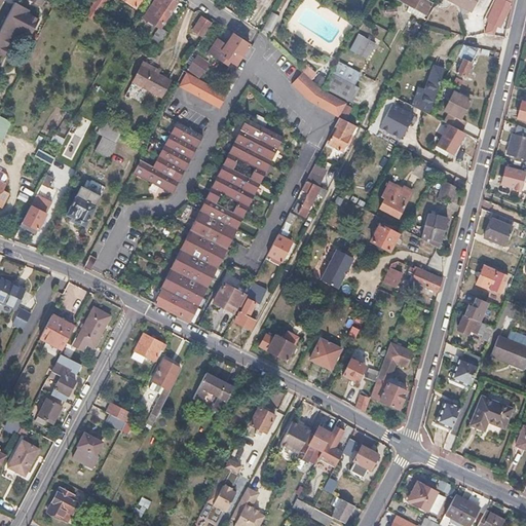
[(106,0),(88,0),(94,3),(85,15),(92,20),(106,0)]
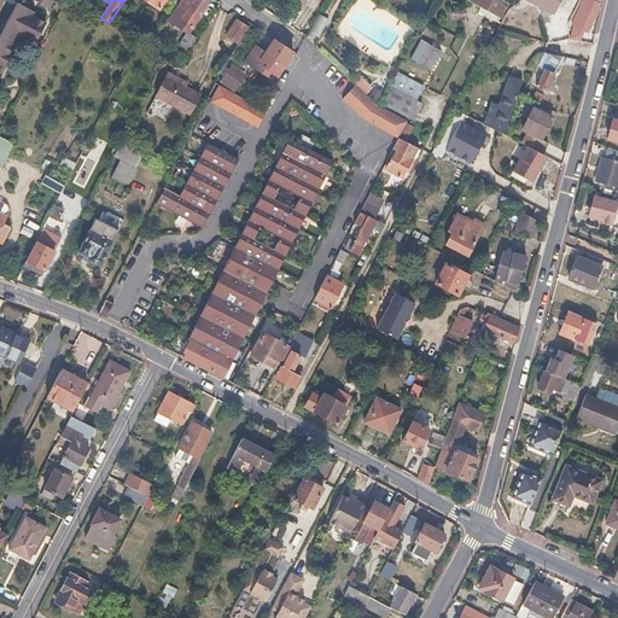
[(144,0),(158,10),(165,0),(144,0)]
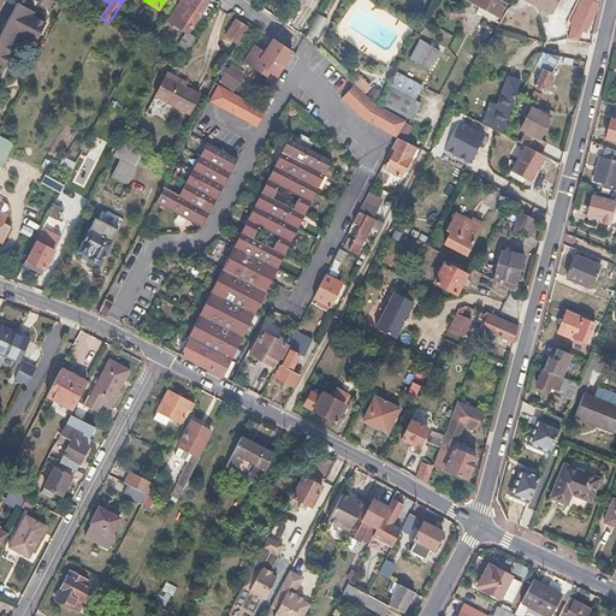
[(207,4),(201,0),(181,0),(167,22),(184,34),(175,48),(184,54),(195,37),(188,33),(207,4)]
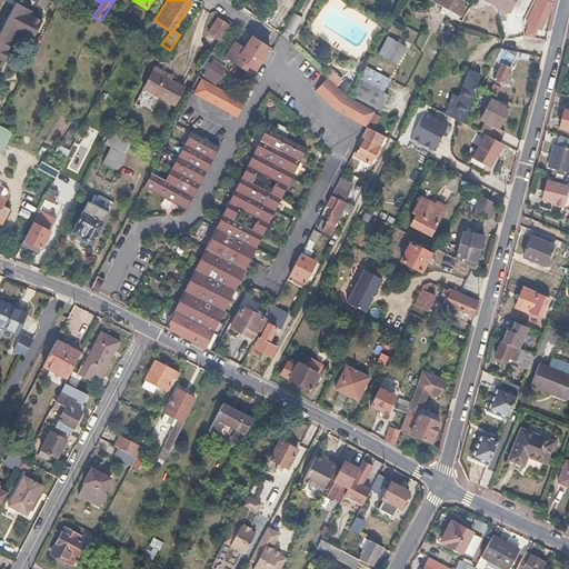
[(437,0),(439,1),(436,6),(456,19),(466,5),(459,0),(437,0)]
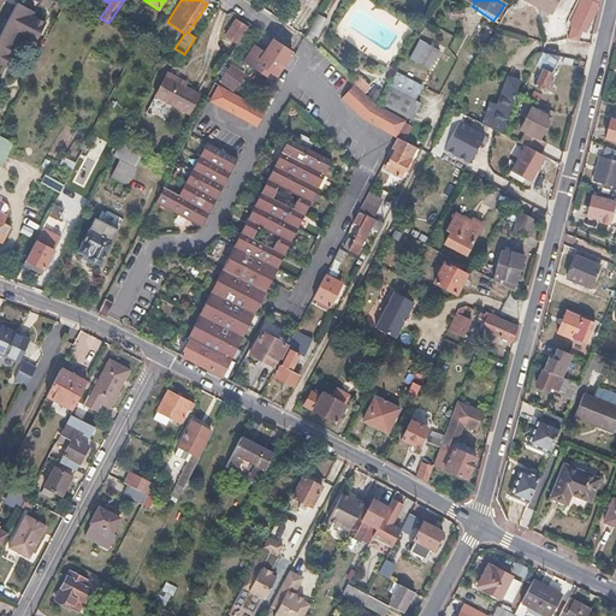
[(558,0),(523,0),(551,16),(558,0)]
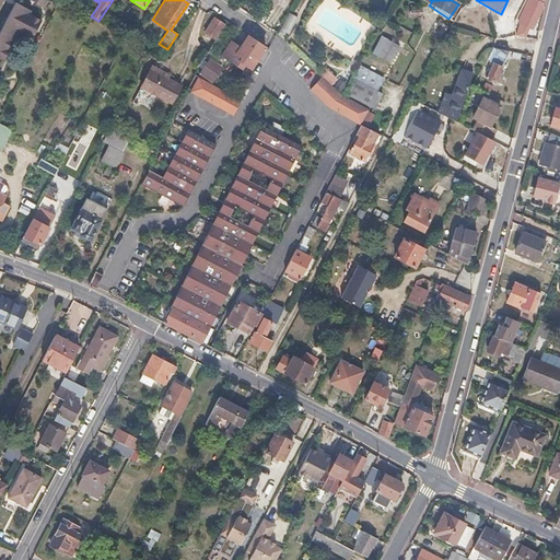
[(528,0),(523,13),(527,15),(523,25),(531,28),(541,7),(544,0),(528,0)]
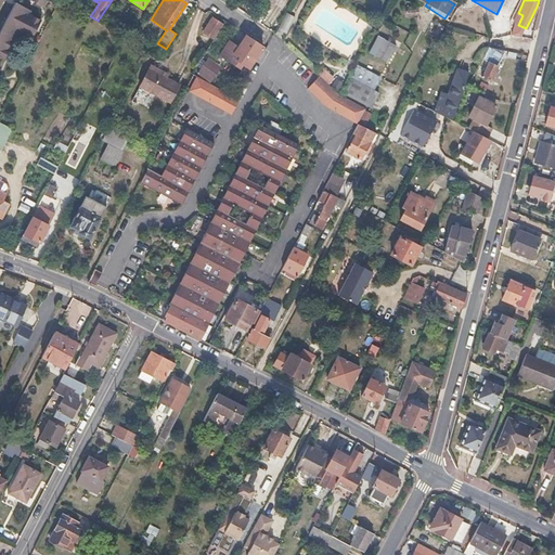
[(30,11),(15,2),(0,30),(0,59),(4,61),(18,34),(31,40),(41,21),(29,14),(30,11)]
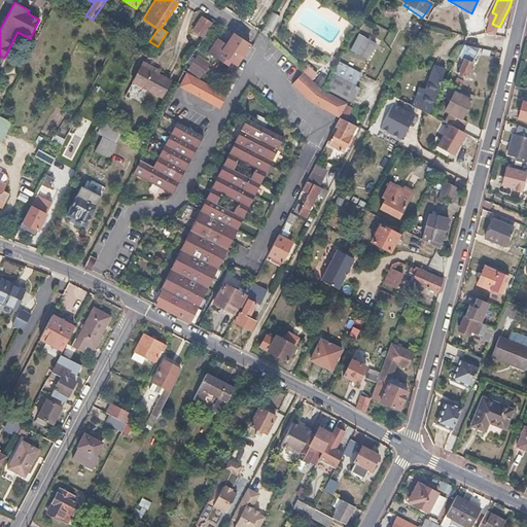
[(512,7),(510,6),(499,27),(501,28),(512,7)]
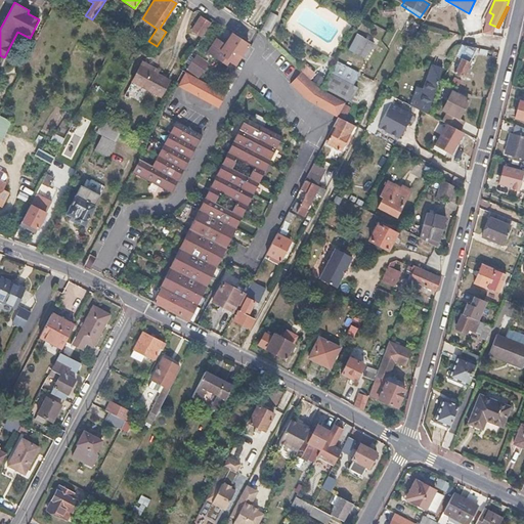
[(269,35),(278,16),(270,12),(261,31),(269,35)]
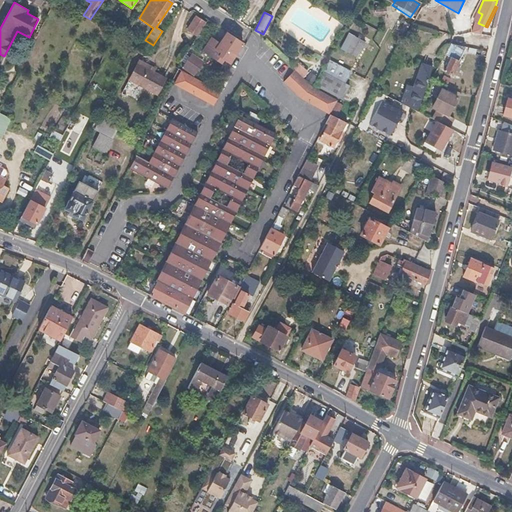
[(204,22),(196,16),(186,30),(195,36),(204,22)]
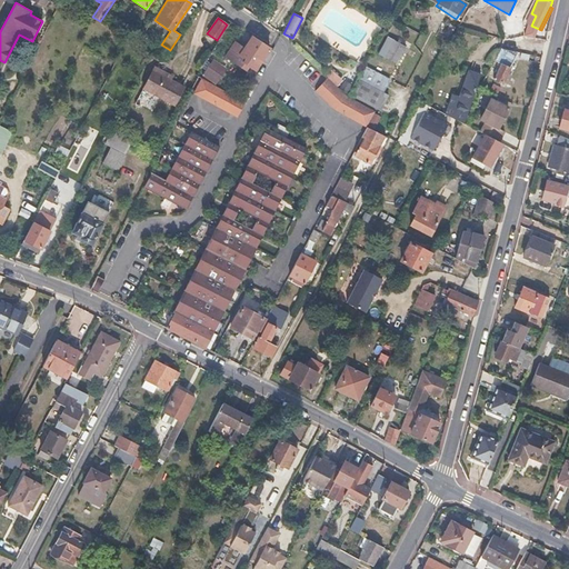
[(248,66),(255,70),(269,49),(269,48),(251,37),(243,49),(240,55),(246,59),(243,62),(240,67),(246,70),(248,66)]
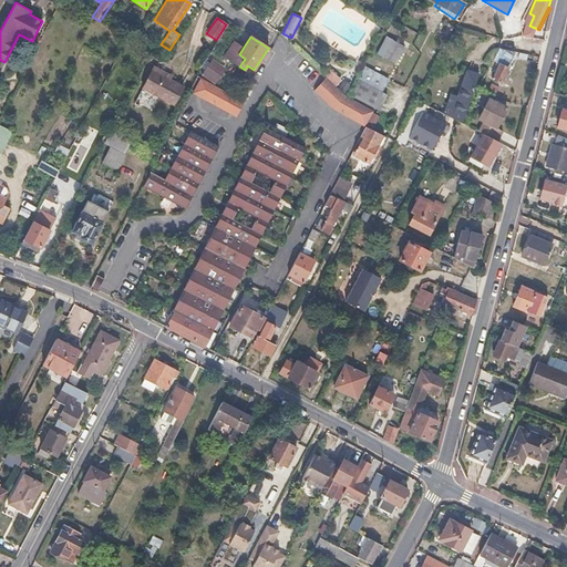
[(405,43),(390,39),(388,47),(402,52),(405,43)]
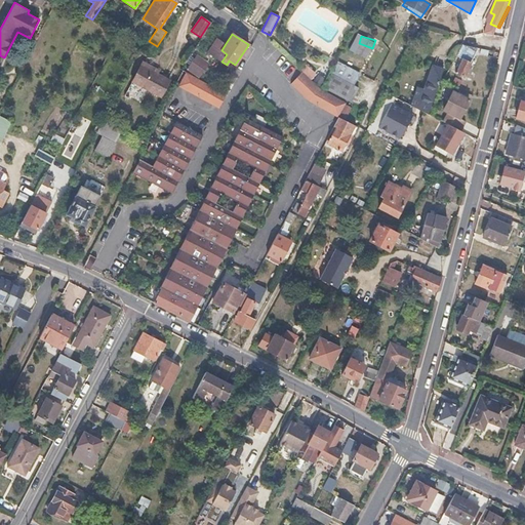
[(208,52),(221,62),(225,57),(227,54),(221,50),(225,45),(216,39),(208,52)]
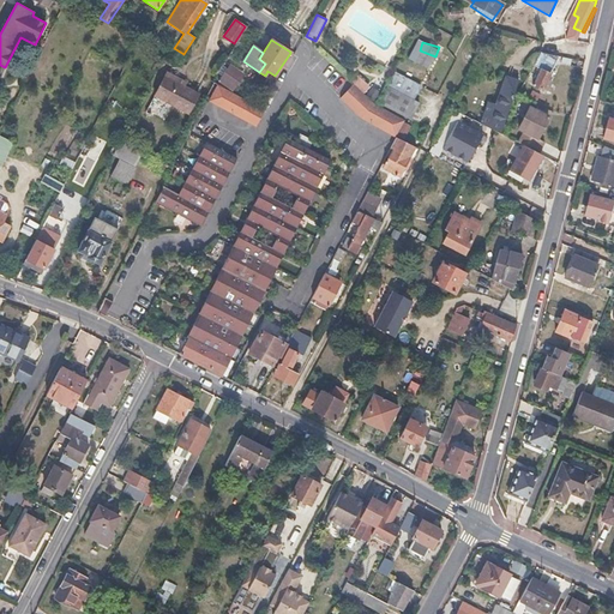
[(559,56),(540,52),(533,66),(540,70),(531,86),(541,91),(559,56)]
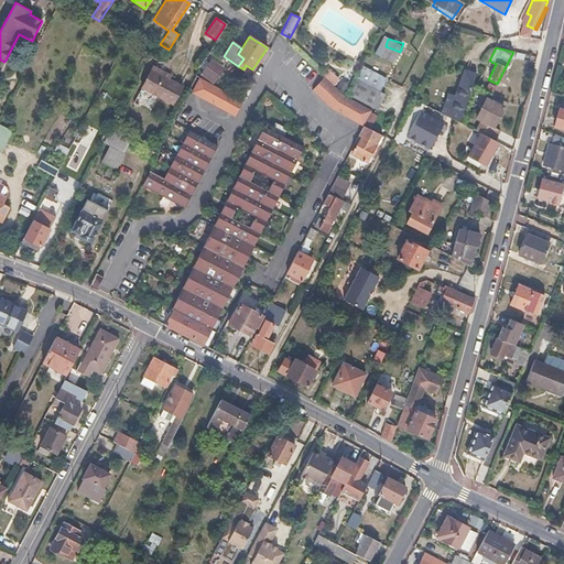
[(442,62),(434,57),(426,72),(434,76),(442,62)]
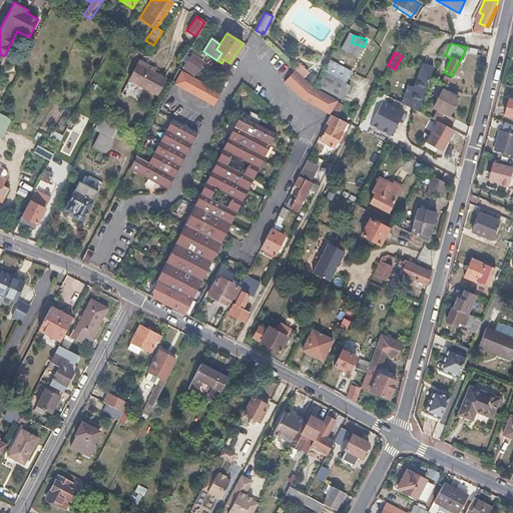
[(191,54),(189,56),(200,64),(202,61),(191,54)]
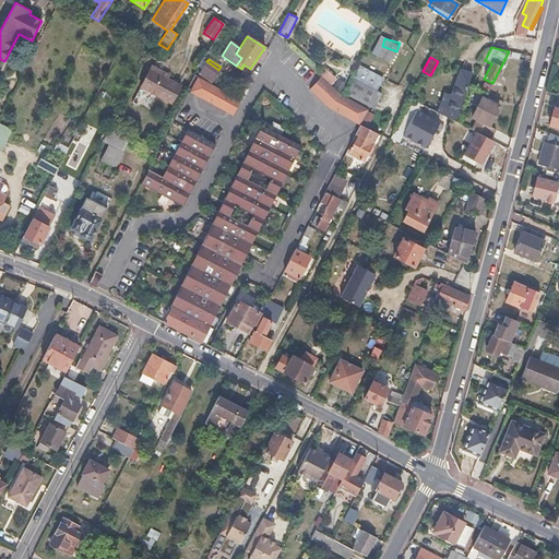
[(206,61),(201,69),(214,78),(218,70),(206,61)]
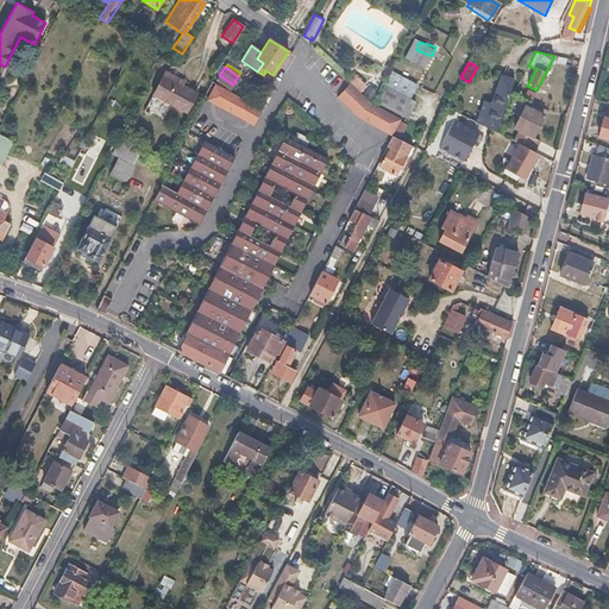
[(391,70),(374,104),(401,118),(407,121),(416,102),(410,99),(418,85),(391,70)]
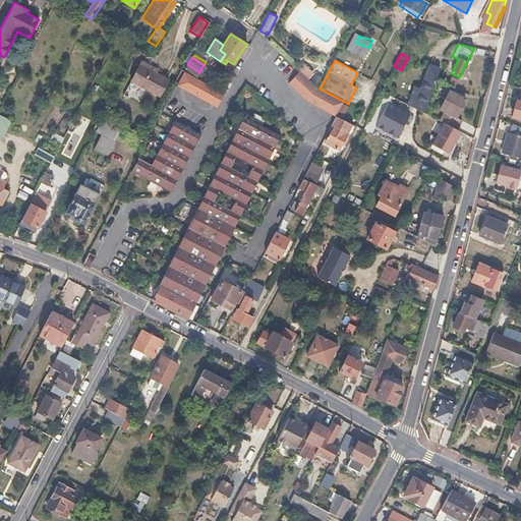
[(140,65),(155,73),(156,69),(142,62),(140,65)]
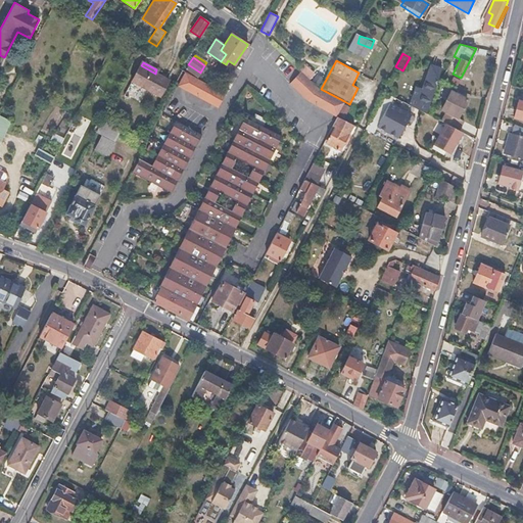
[(185,68),(197,77),(200,73),(188,64),(185,68)]
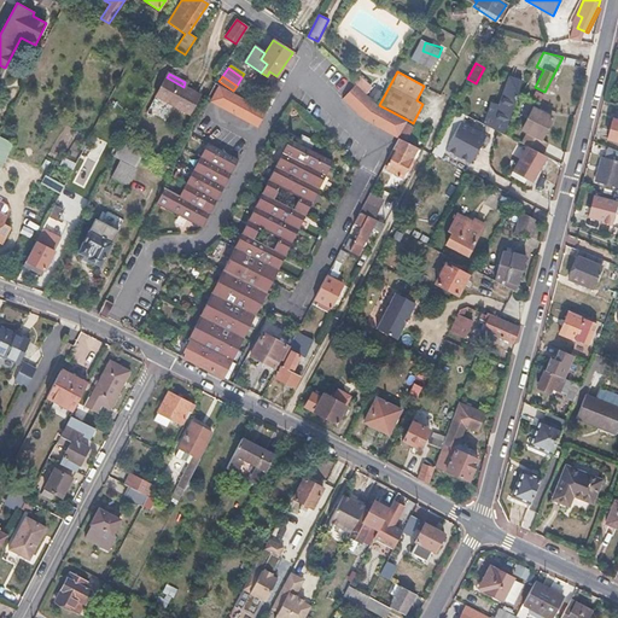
[(508,77),(499,105),(495,118),(487,115),(483,124),(503,135),(522,80),(512,76),(511,79),(508,77)]
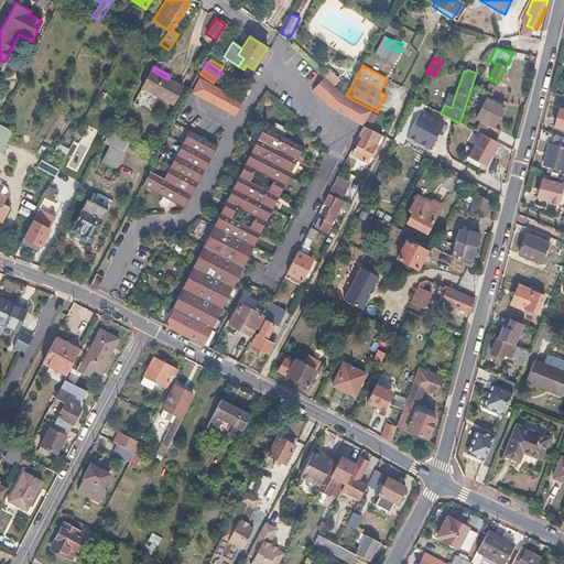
[(151,71),(142,88),(172,105),(182,87),(167,79),(152,71),(151,71)]
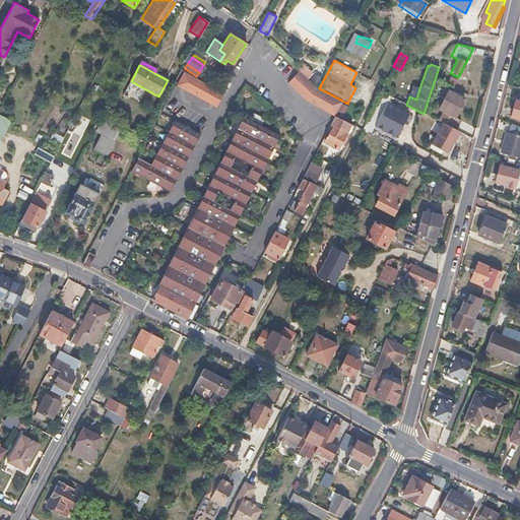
[(174,83),(177,85),(214,106),(222,91),(218,89),(181,70),(174,83)]
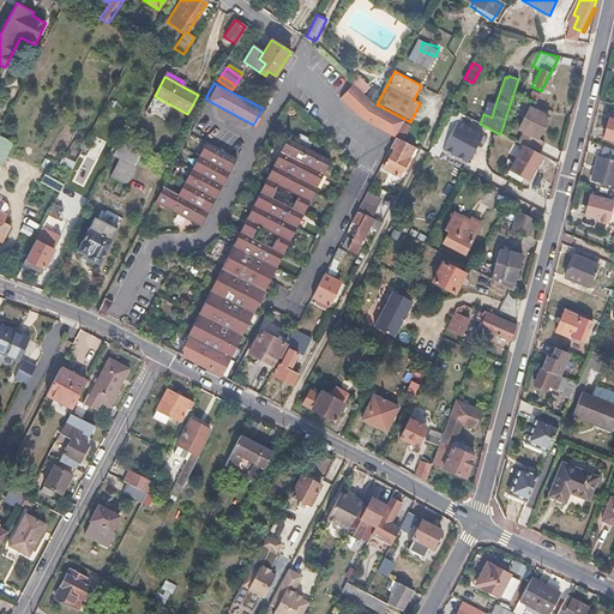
[(354,85),(342,98),(366,120),(396,137),(404,119),(377,104),(374,103),(354,85)]
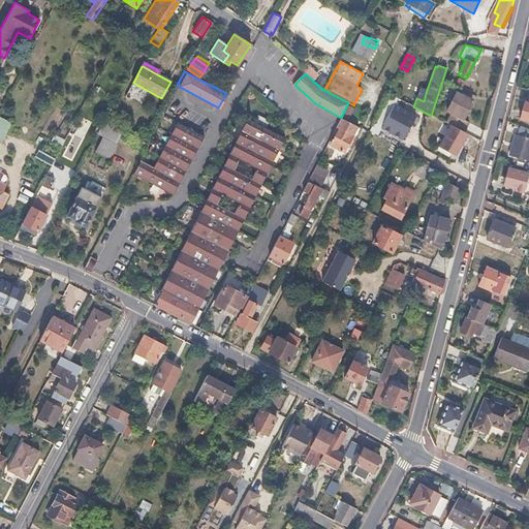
[(427,90),(421,88),(416,98),(424,101),(427,90)]
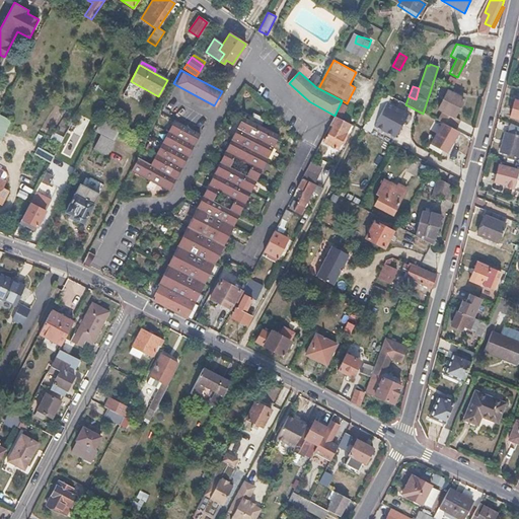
[(462,99),(447,91),(437,108),(453,117),(462,99)]
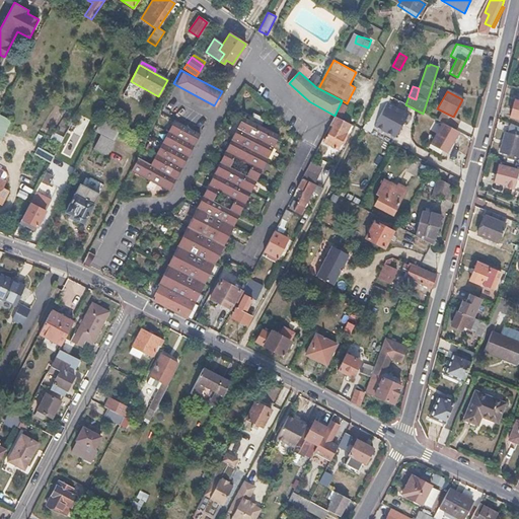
[(518,100),(514,99),(510,115),(518,117),(518,100)]
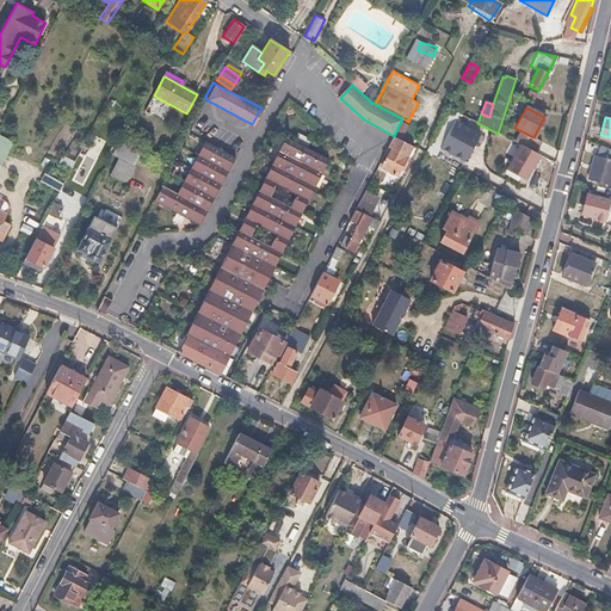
[(480,135),(456,122),(440,148),(464,161),(480,135)]
